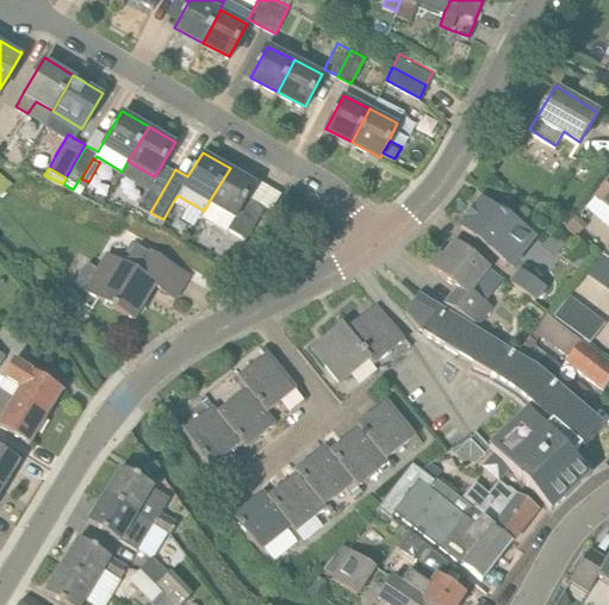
[(266,206),(248,195),(255,184),(230,168),(210,200),(235,214),(228,226),(247,237),(266,206)]
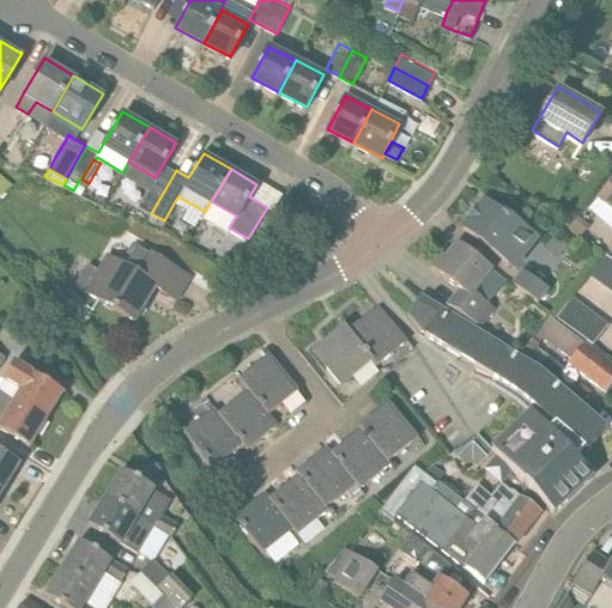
[(611,177),(597,195),(611,208),(611,177)]
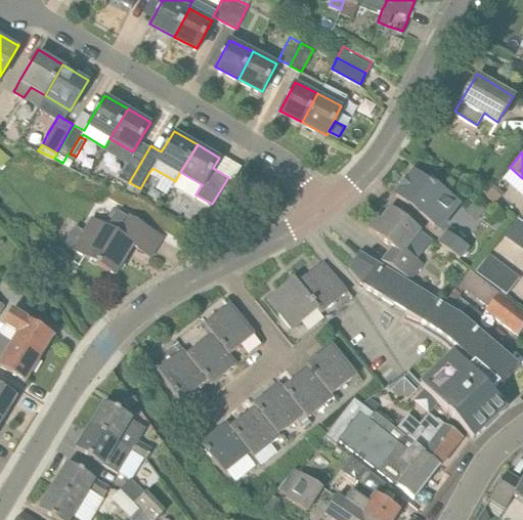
[(69,153),(62,163),(69,166),(75,156),(70,154),(69,153)]
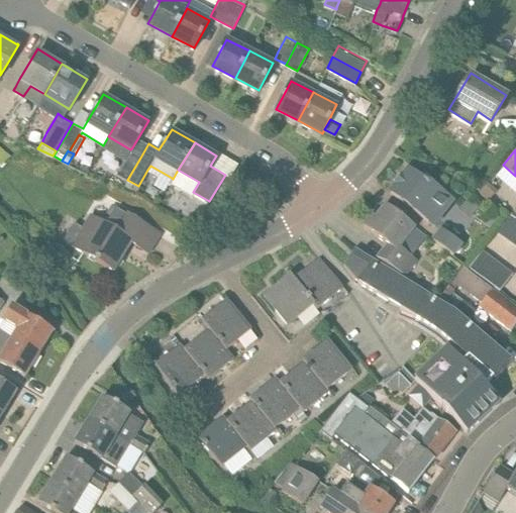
[(130,151),(125,159),(117,174),(127,180),(140,158),(130,151)]
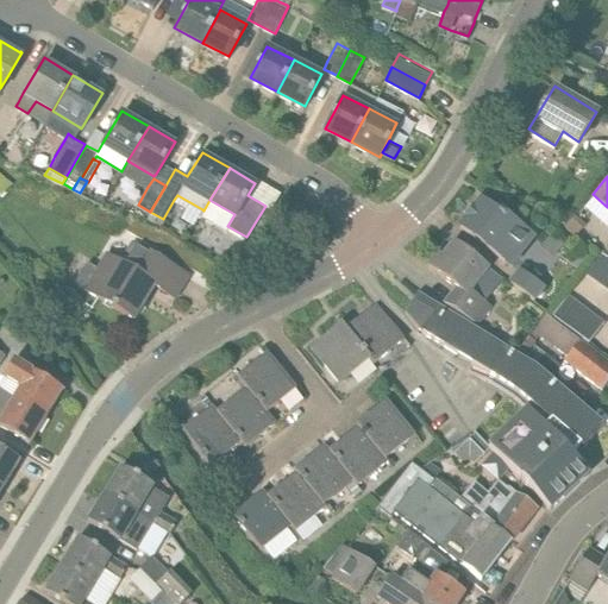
[(501,209),(500,212),(481,196),(459,224),(503,258),(526,227),(501,209)]
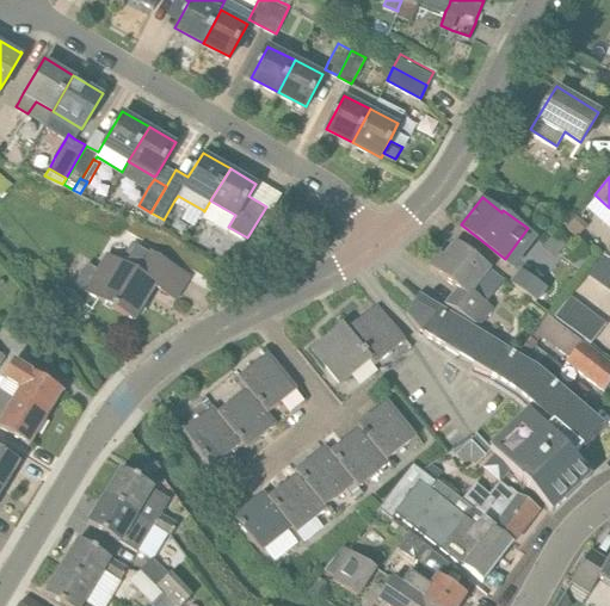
[(565,226),(575,236),(589,222),(577,212),(565,226)]
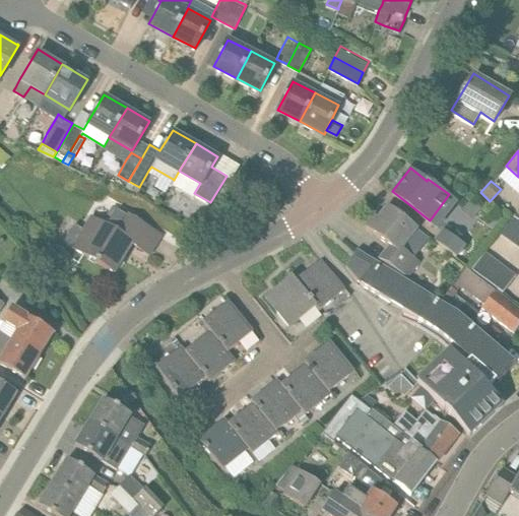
[(75,221),(65,239),(82,250),(83,251),(115,270),(133,241),(149,252),(161,233),(126,211),(114,203),(102,222),(91,216),(84,228),(75,221)]
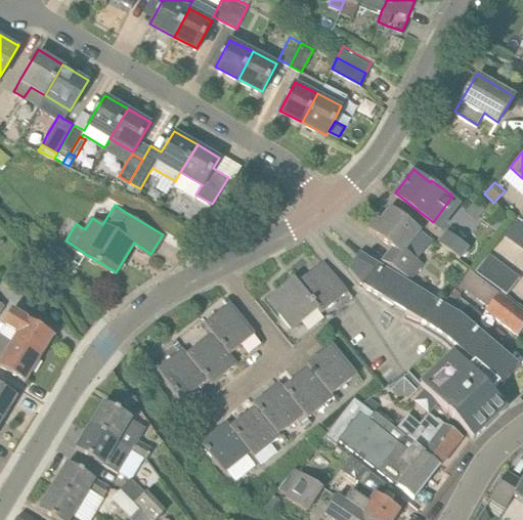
[(378,215),(368,227),(394,246),(383,260),(408,276),(418,264),(421,260),(417,258),(403,248),(420,226),(392,206),(382,218),(378,215)]
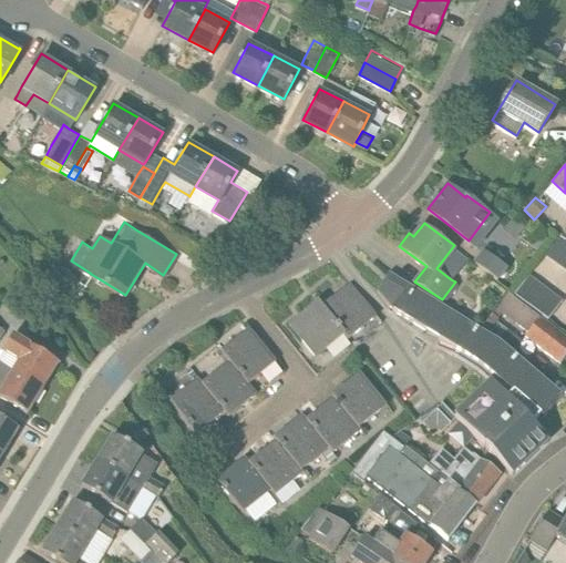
[(565,234),(561,232),(545,252),(556,259),(565,246),(565,234)]
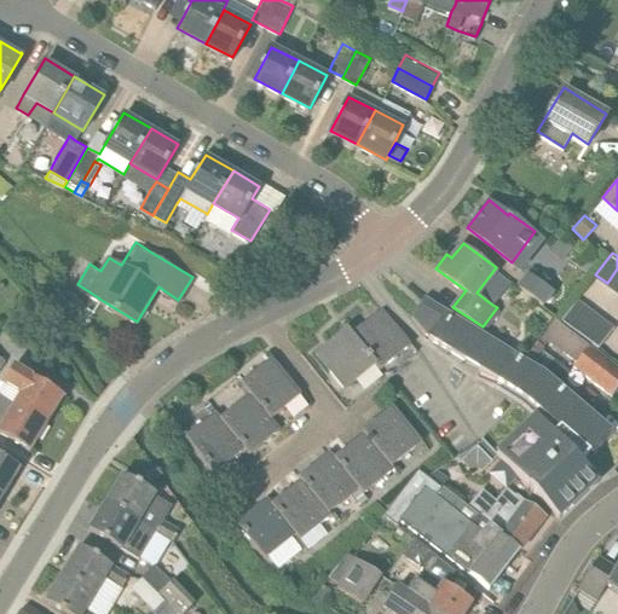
[(617,268),(607,283),(617,290),(617,268)]
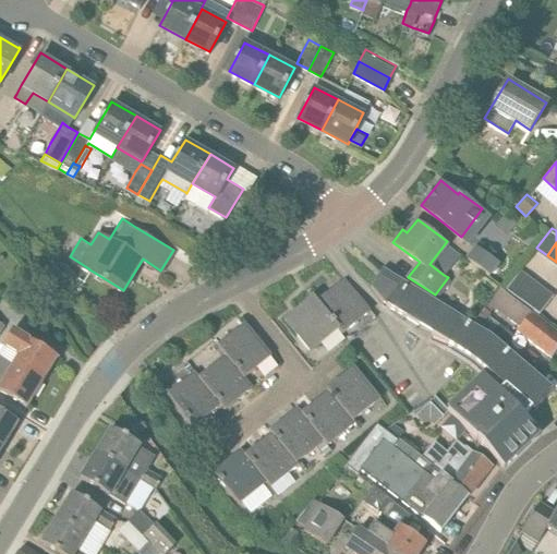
[(476,243),(467,256),(491,275),(500,262),(476,243)]
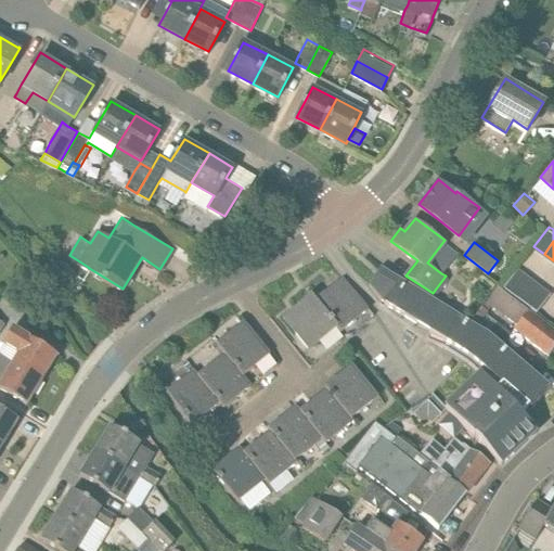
[(487,332),(403,278),(382,264),(370,282),(385,300),(404,312),(409,306),(421,314),(416,320),(417,321),(422,315),(434,322),(429,329),(471,355),(502,382),(528,406),(530,408),(549,385),(501,344),(487,332)]
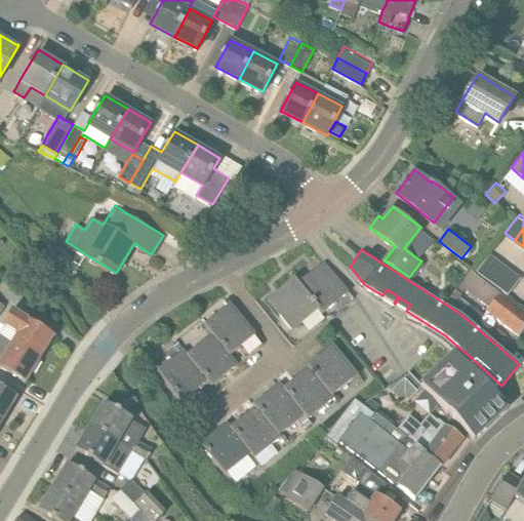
[(509,294),(522,275),(489,250),(476,269),(509,294)]
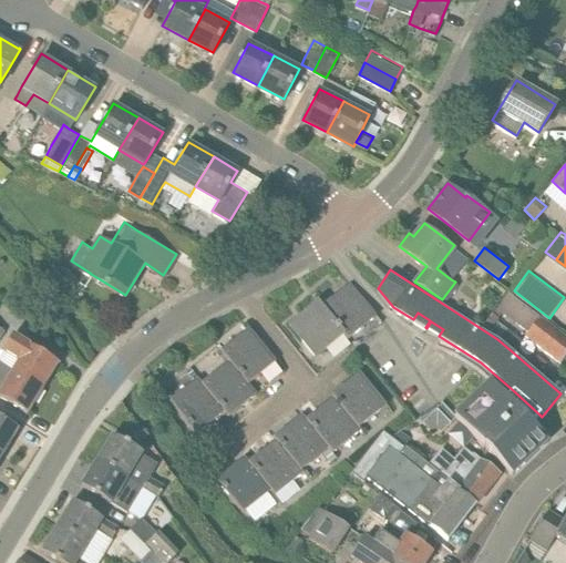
[(377,314),(364,299),(350,280),(322,304),(349,337),(377,314)]
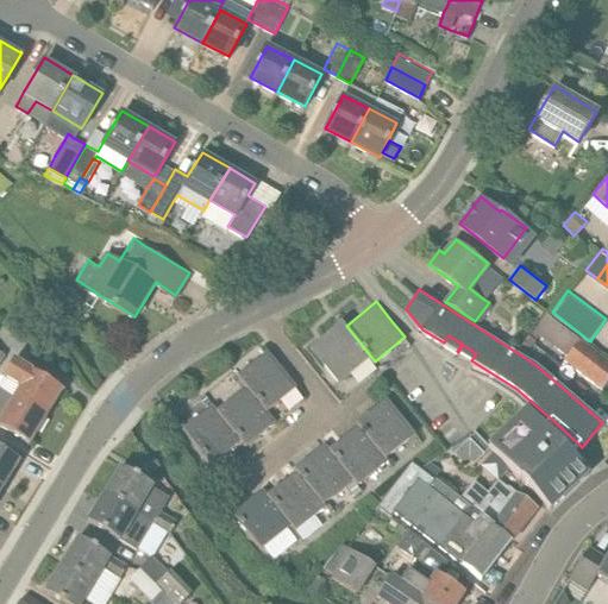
[(607,358),(580,338),(568,329),(545,312),(534,326),(518,348),(525,353),(537,338),(536,337),(540,331),(557,344),(568,352),(563,358),(602,388),(607,381),(607,358)]
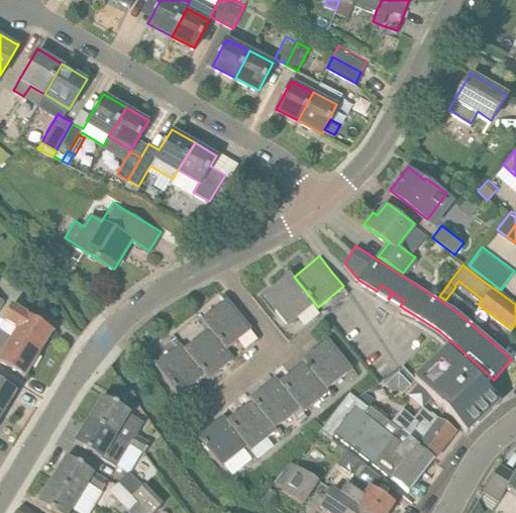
[(318,307),(294,277),(290,272),(264,293),(288,323),(313,302),(317,307),(318,307)]
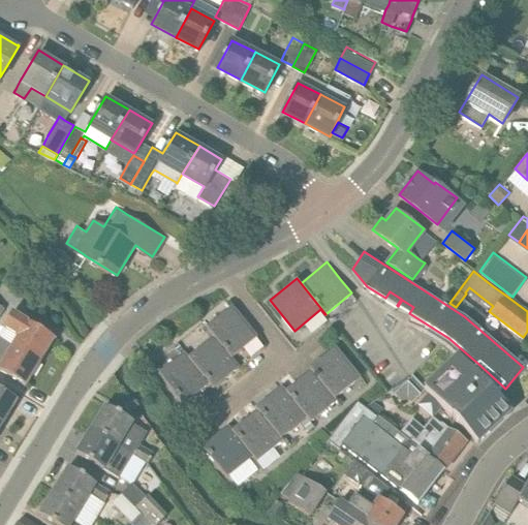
[(233,354),(257,334),(233,303),(207,325),(214,335),(239,366),(240,365),(233,354)]
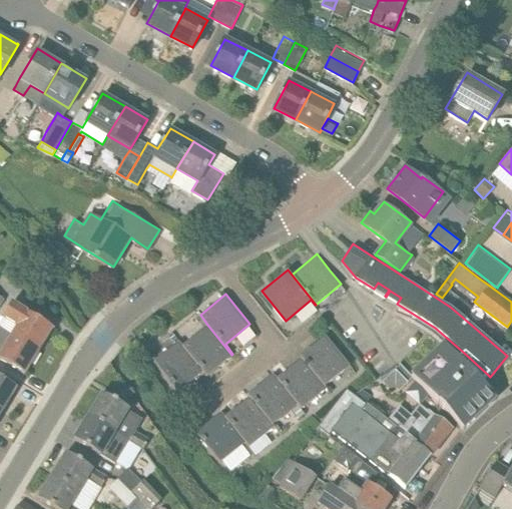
[(450,307),(463,318),(473,305),(460,295),(450,307)]
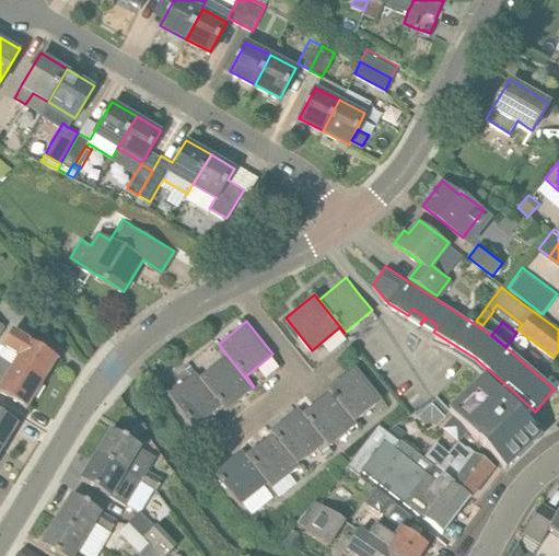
[(4,344),(0,350),(0,355),(13,363),(43,381),(58,356),(28,338),(30,337),(13,327),(3,344),(4,344)]
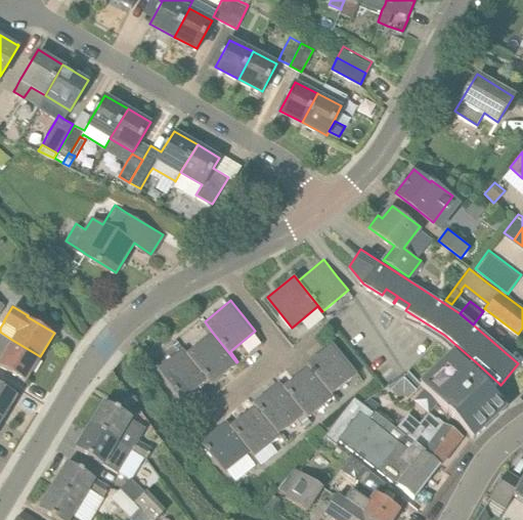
[(0,364),(26,380),(40,356),(12,340),(0,332),(0,364)]
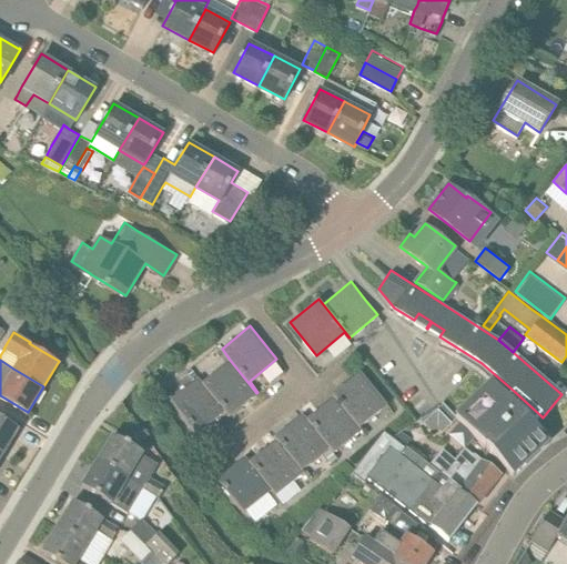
[(230,414),(256,393),(230,360),(203,381),(230,414)]
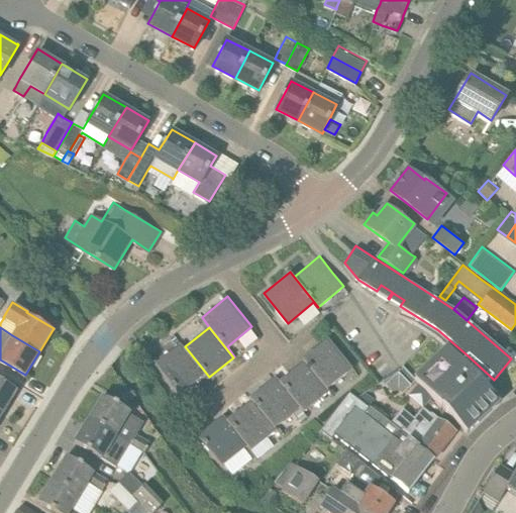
[(326,387),(352,366),(328,336),(302,357),(304,360),(327,389),(326,387)]
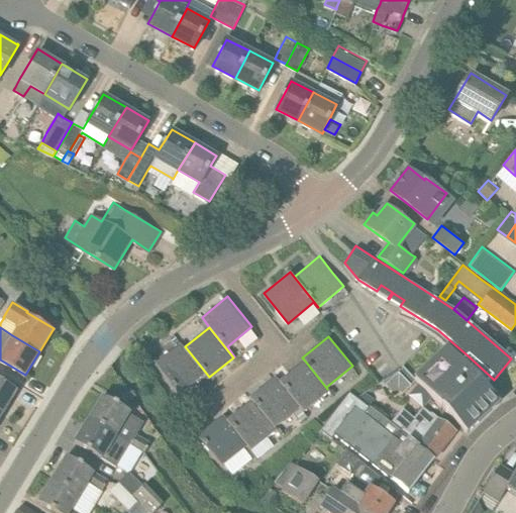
[(209,377),(185,346),(181,342),(155,364),(179,393),(204,373),(208,378),(209,377)]
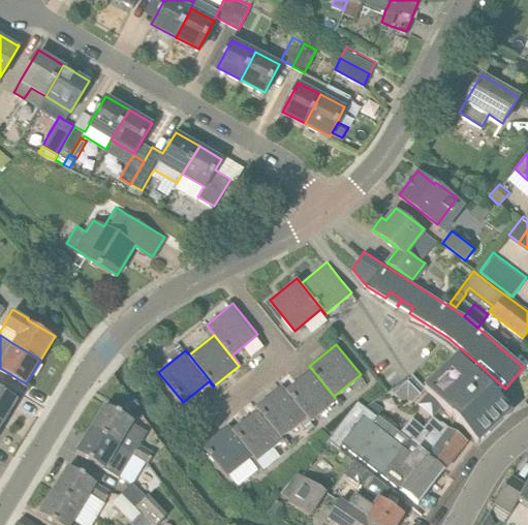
[(478,364),(473,369),(459,353),(425,387),(425,388),(451,415),(452,415),(476,441),(510,409),(496,394),(503,387),(478,364)]
